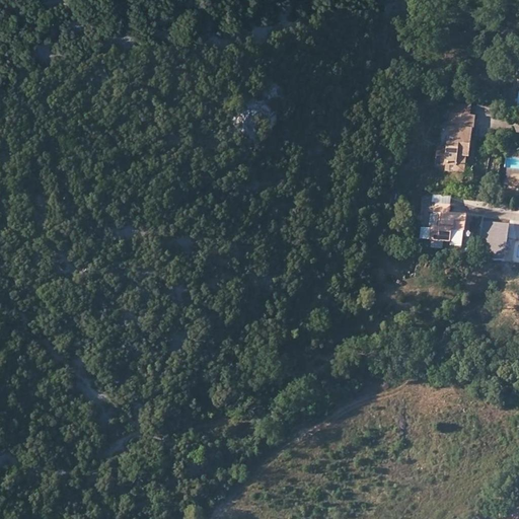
[(453,103),(452,114),(464,116),(465,104),(453,103)]
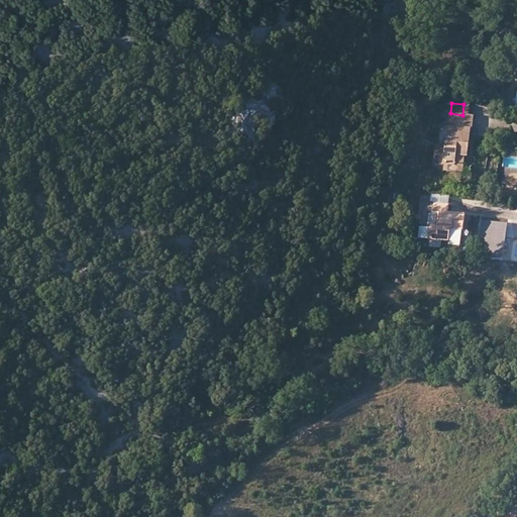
[(463,104),(462,115),(470,115),(471,105),(463,104)]
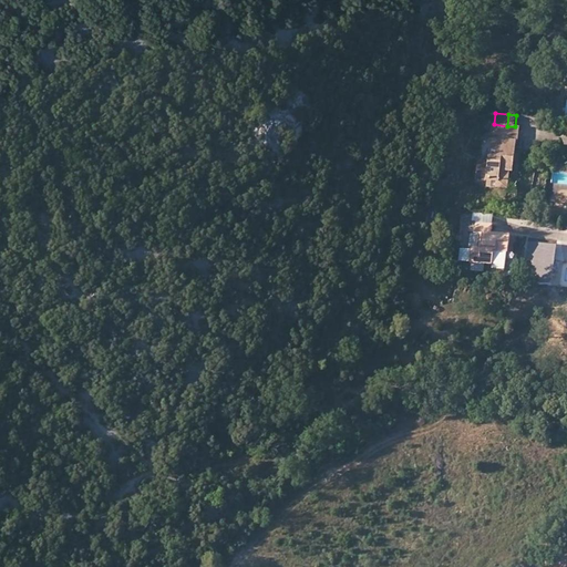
[(507,126),(494,124),(490,163),(478,162),(476,179),(487,181),(487,187),(511,189),(516,143),(518,143),(521,127),(515,126),(507,126)]
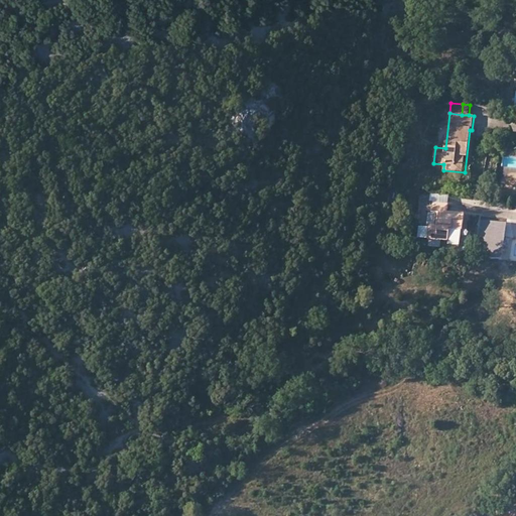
[(392,190),(390,201),(397,203),(399,192),(392,190)]
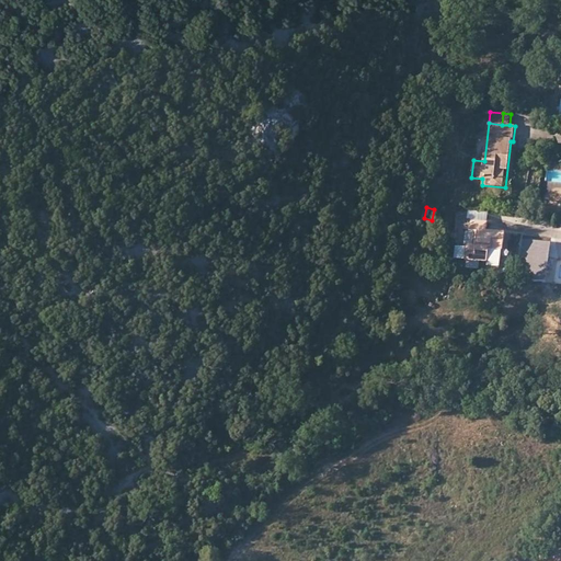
[(466,220),(470,220),(488,222),(489,213),(467,210),(466,220)]
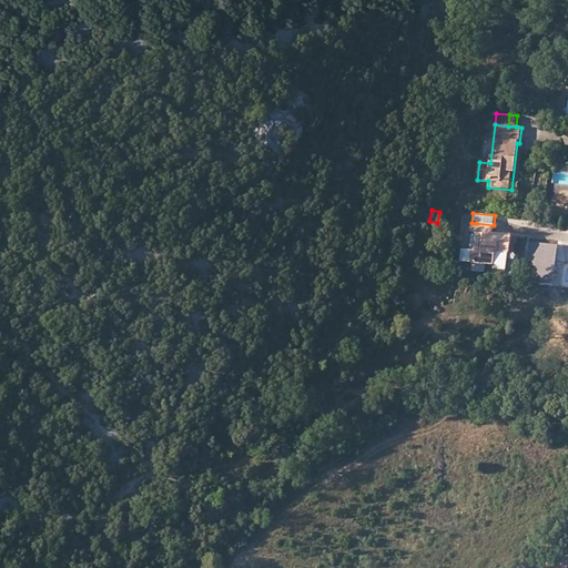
[(475,233),(479,233),(486,234),(484,249),(478,249),(473,247),(470,266),(503,270),(505,254),(509,255),(511,237),(493,235),(494,225),(476,223),(475,233)]
